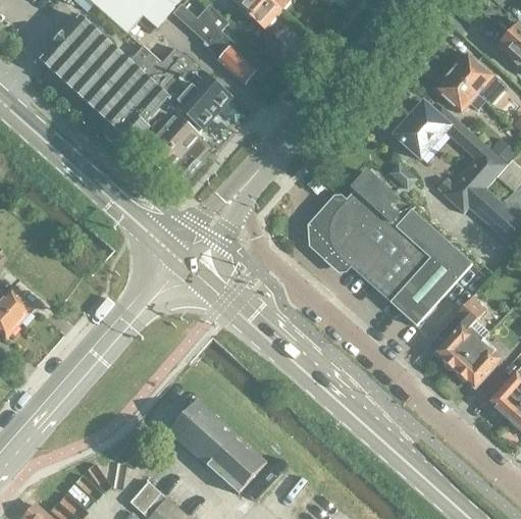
[(88,0),(126,34),(127,34),(143,16),(156,29),(174,8),(173,7),(179,0),(88,0)]
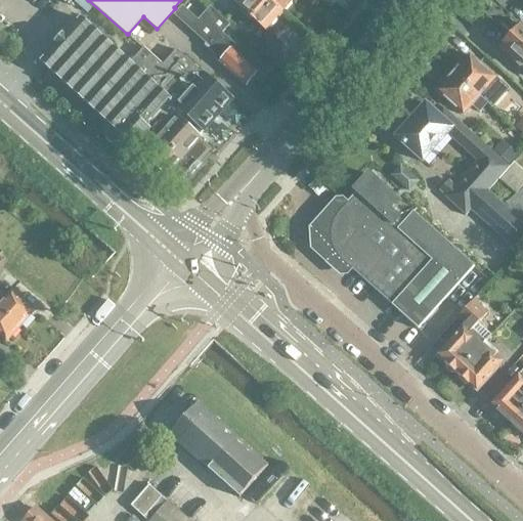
[(280,9),(270,0),(233,0),(264,27),(280,9)]
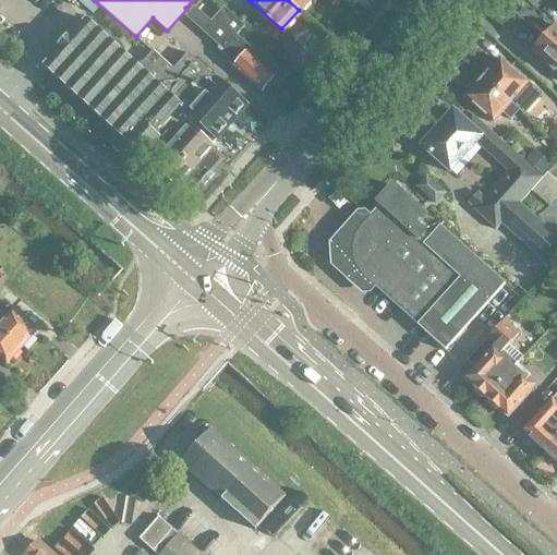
[(288,0),(299,10),(307,0),(288,0)]
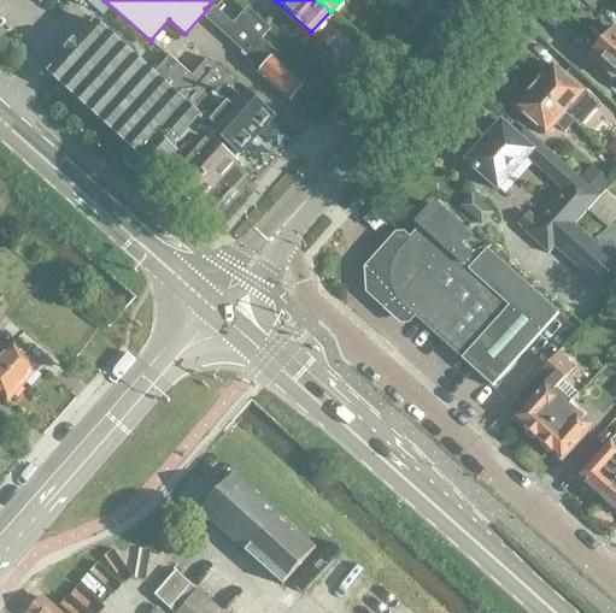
[(270,27),(247,7),(224,33),(247,54),(246,56),(260,69),(258,72),(288,100),(303,83),(273,57),(277,52),(260,37),(270,27)]
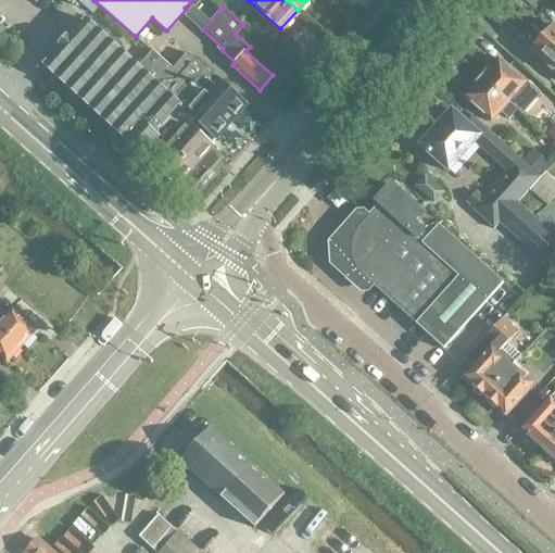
[(211,143),(210,142),(131,72),(78,23),(42,63),(126,139),(127,148),(130,151),(140,151),(187,193),(205,175),(193,164),(211,143)]
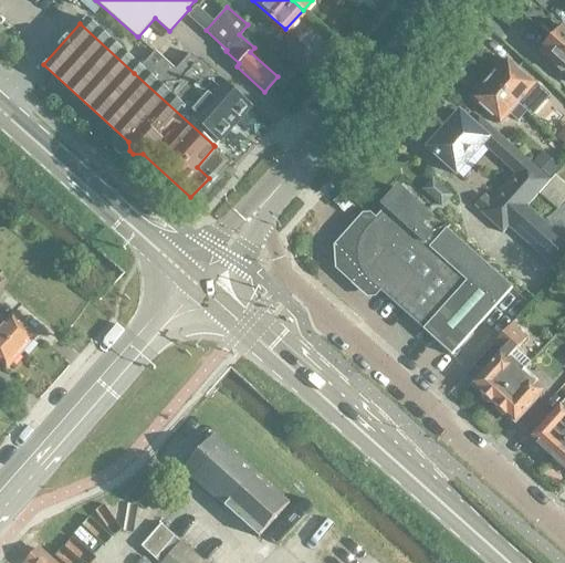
[(564,25),(564,24),(552,38),(564,50),(564,25)]
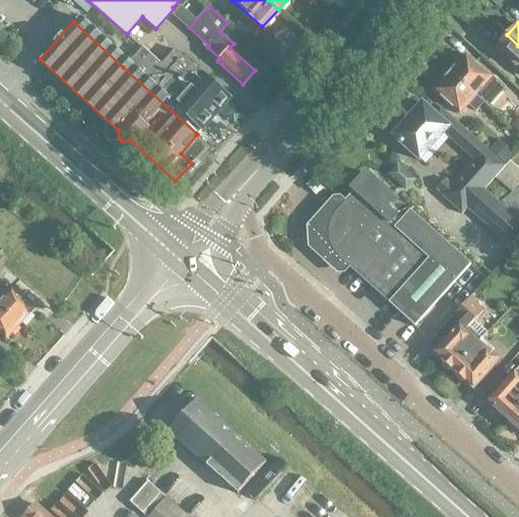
[(518,46),(507,35),(496,47),(518,68),(518,46)]
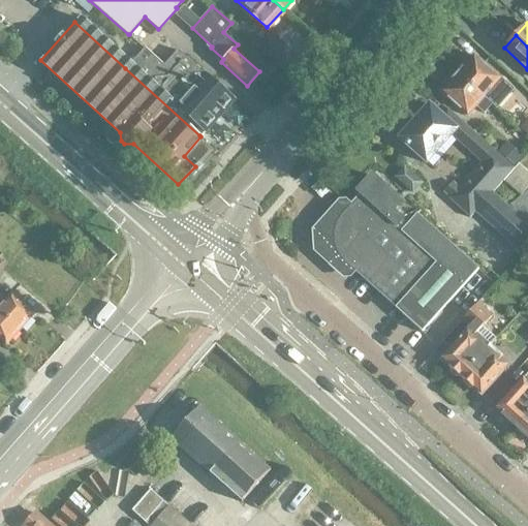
[(145,47),(144,48),(125,68),(199,135),(233,98),(178,49),(164,64),(145,47)]
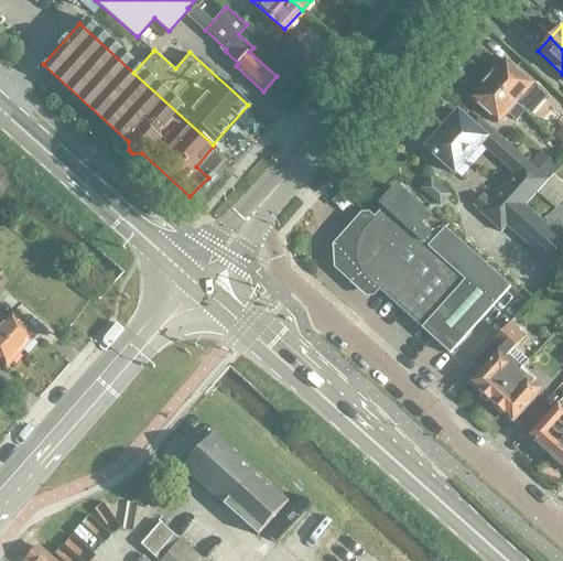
[(494,68),(487,76),(523,109),(533,98),(524,90),(532,82),(505,56),(502,58),(498,60),(495,63),(494,68)]
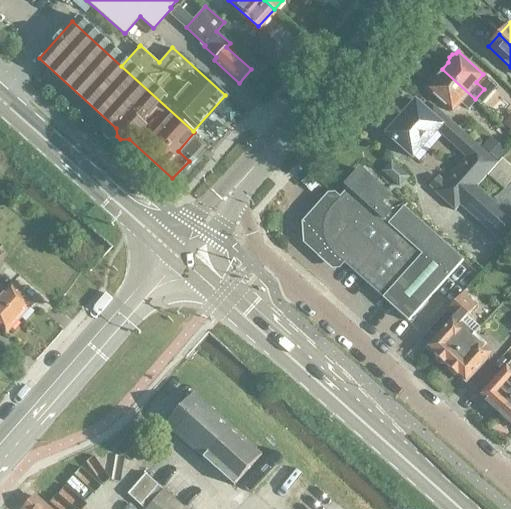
[(475,99),(442,69),(435,76),(431,77),(428,81),(428,85),(426,87),(451,110),(460,100),(468,107),(475,99)]
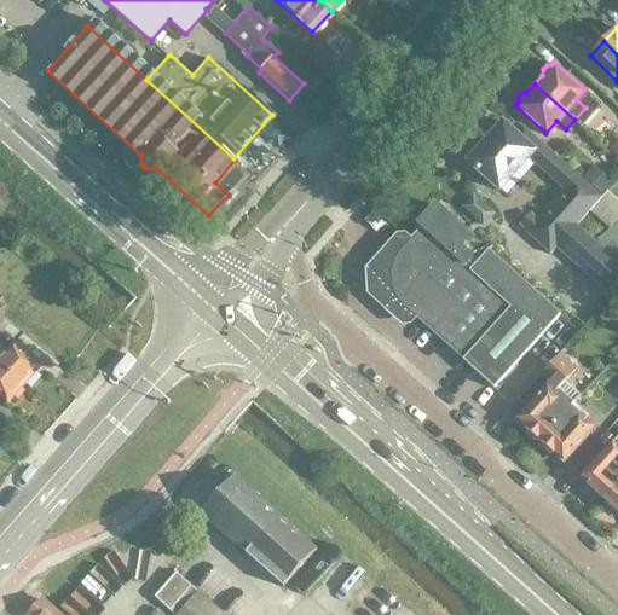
[(523,125),(515,132),(503,121),(484,143),(514,170),(526,156),(562,189),(524,231),(549,253),(555,247),(610,296),(617,286),(617,260),(613,255),(607,250),(577,222),(601,195),(523,125)]
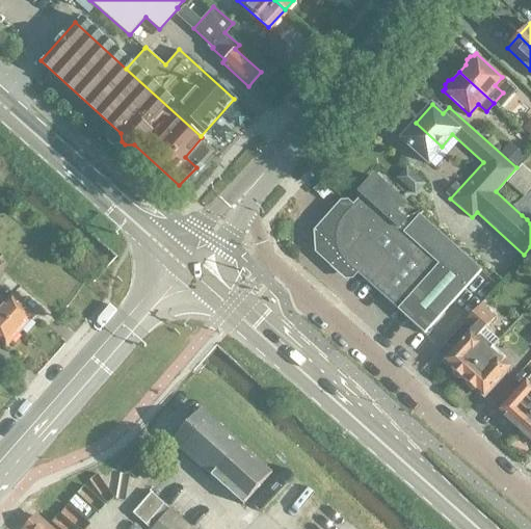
[(442,147),(416,123),(399,141),(425,165),(442,147)]
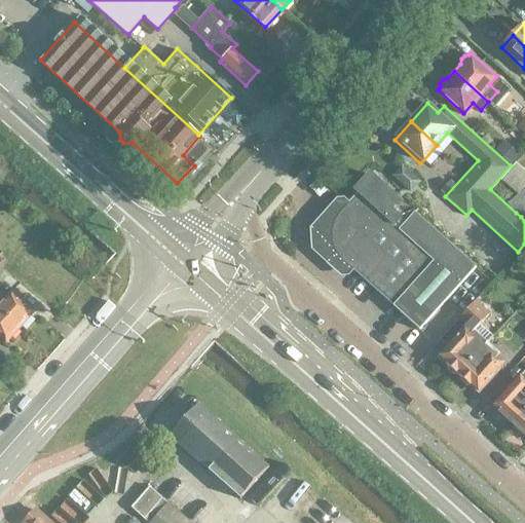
[(515,161),(500,178),(509,185),(523,170),(515,161)]
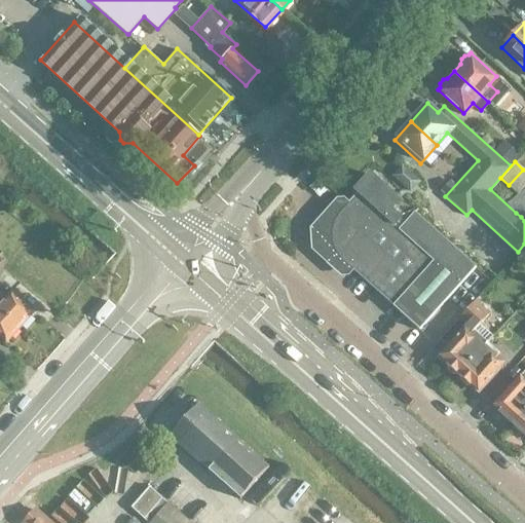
[(524,171),(523,170),(509,185),(517,193),(524,183),(524,171)]
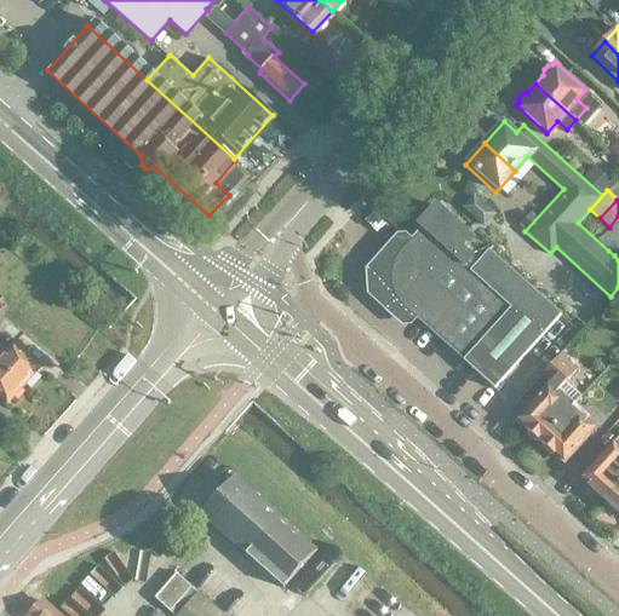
[(411,239),(406,235),(401,235),(371,269),(372,289),(406,318),(411,318),(414,315),(494,386),(560,311),(439,205),(437,207),(433,205),(429,216),(420,225),(422,225),(411,239)]
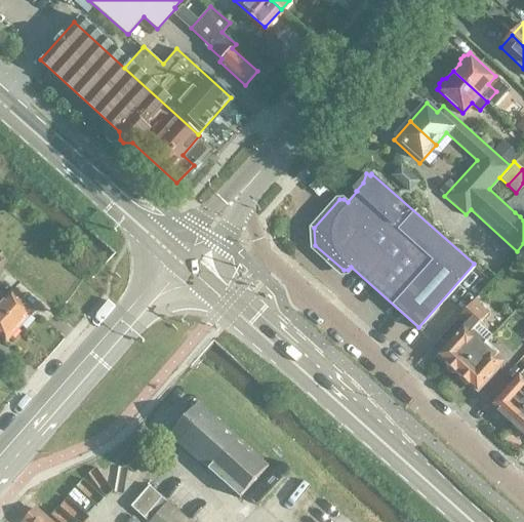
[(523,192),(521,189),(506,201),(515,212),(520,216),(523,212),(523,192)]
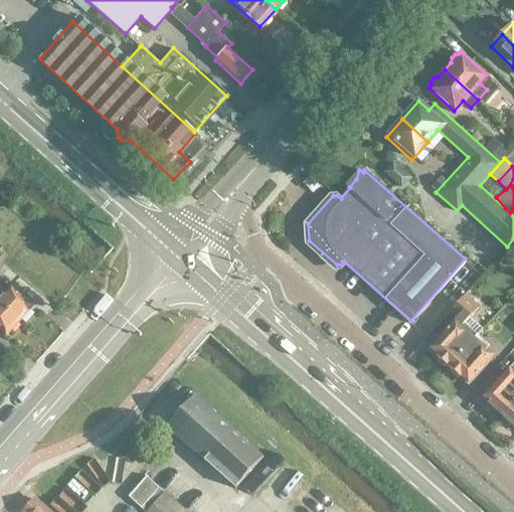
[(2,292),(0,290),(0,300),(20,319),(34,304),(11,282),(2,292)]
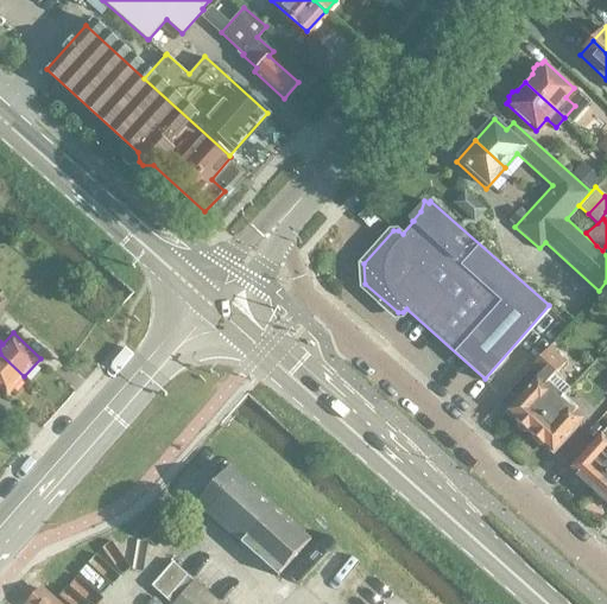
[(560,396),(544,383),(566,360),(549,345),(528,369),(536,376),(506,409),(514,417),(514,418),(516,419),(516,424),(523,430),(528,430),(529,431),(560,396)]
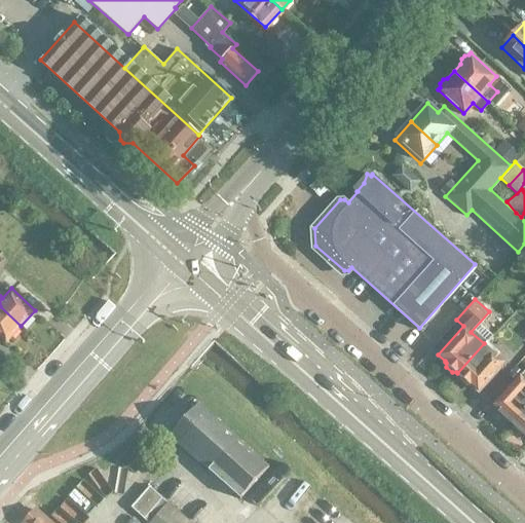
[(21,326),(0,306),(0,335),(6,341),(21,326)]
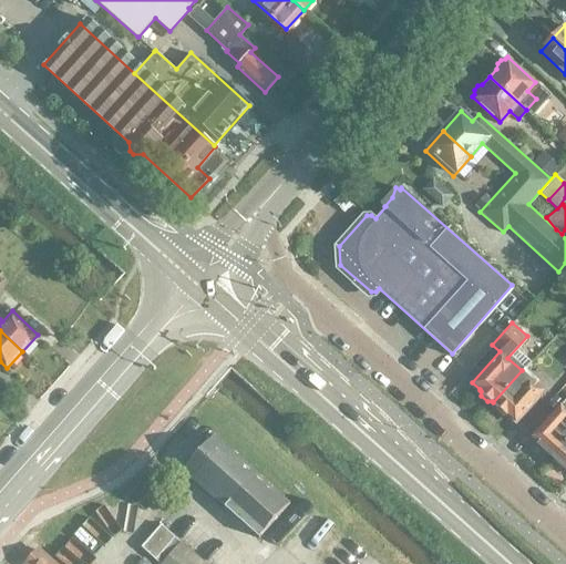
[(522,370),(493,402),(494,403),(495,408),(501,413),(505,413),(507,414),(507,413),(515,421),(543,390),(522,370)]
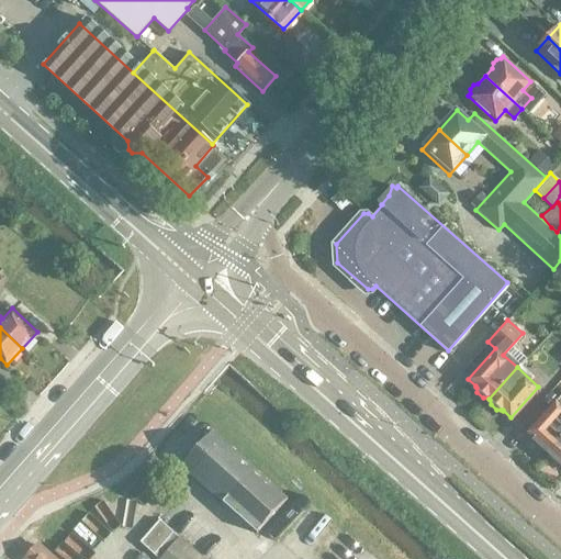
[(546,450),(548,451),(560,436),(560,406),(554,401),(527,432),(535,438),(534,439),(536,440),(536,445),(541,450),(546,450)]
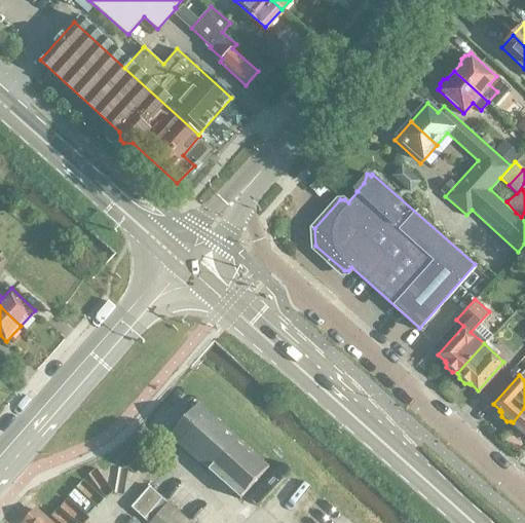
[(197,402),(170,434),(239,496),(268,464),(197,402)]
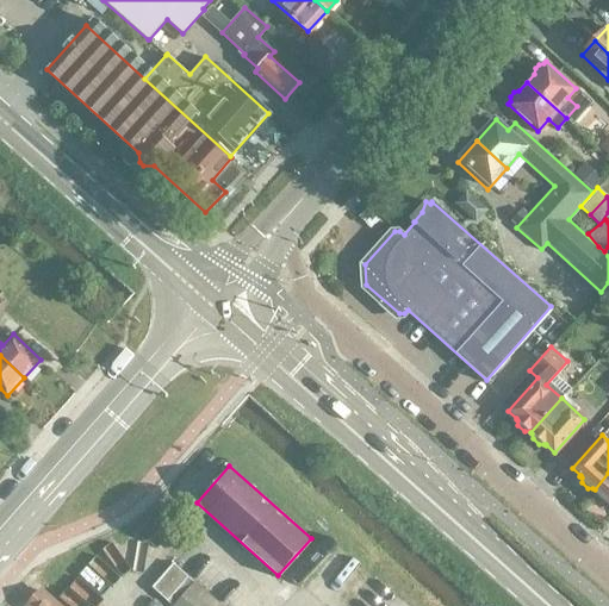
[(608,473),(595,489),(596,491),(596,495),(603,501),(608,501),(608,473)]
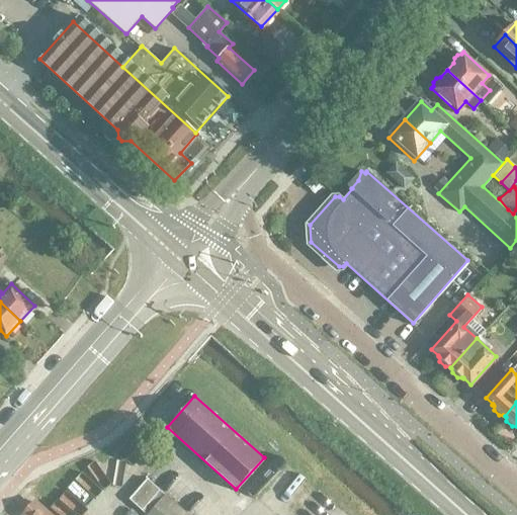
[(189,514),(147,477),(128,497),(147,513),(145,514),(189,514)]
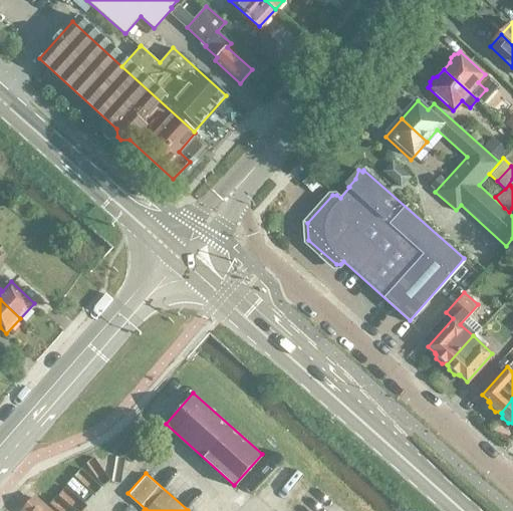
[(50,510),(33,495),(22,508),(25,510),(50,510)]
